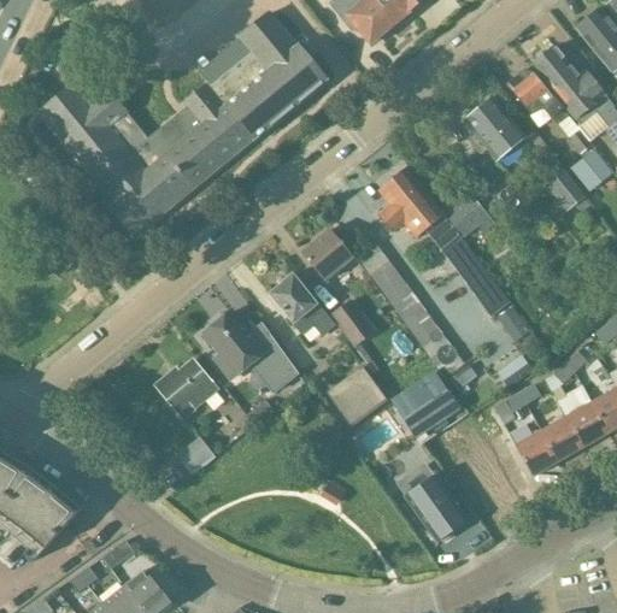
[(334,0),(330,3),(352,29),(356,25),(370,42),(374,39),(380,34),(382,36),(394,25),(392,23),(372,0),(334,0)]
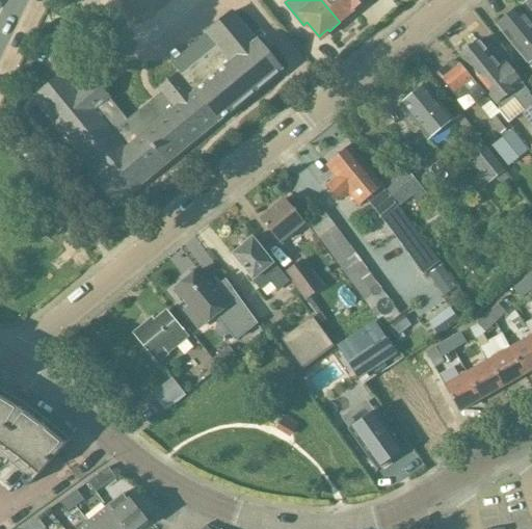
[(321,0),(338,20),(340,22),(351,14),(349,11),(357,4),(360,2),(357,0),(321,0)]
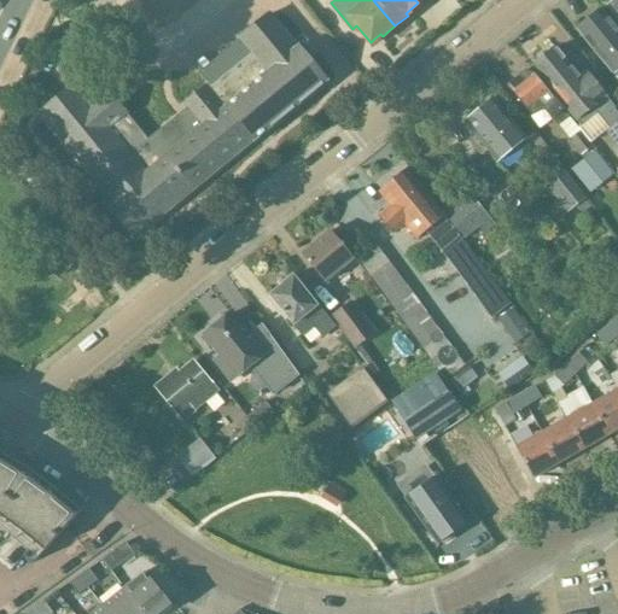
[(617,25),(602,6),(577,27),(617,76),(617,25)]
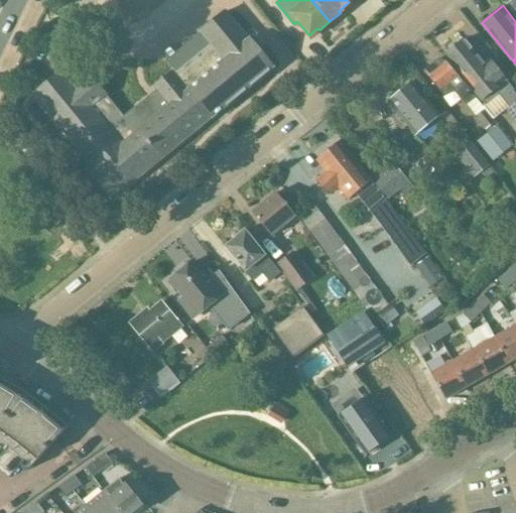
[(89,165),(113,196),(271,63),(226,8),(200,29),(211,42),(175,73),(172,69),(153,85),(156,89),(124,115),(88,73),(74,85),(61,69),(33,92),(92,163),(89,165)]
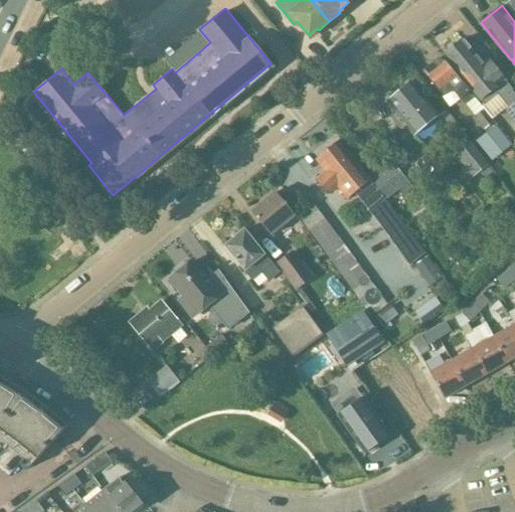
[(514,93),(512,89),(512,88),(506,78),(506,77),(488,56),(483,60),(463,37),(445,52),(466,77),(464,78),(480,100),(481,99),(485,104),(497,94),(507,106),(505,108),(514,121),(514,93)]
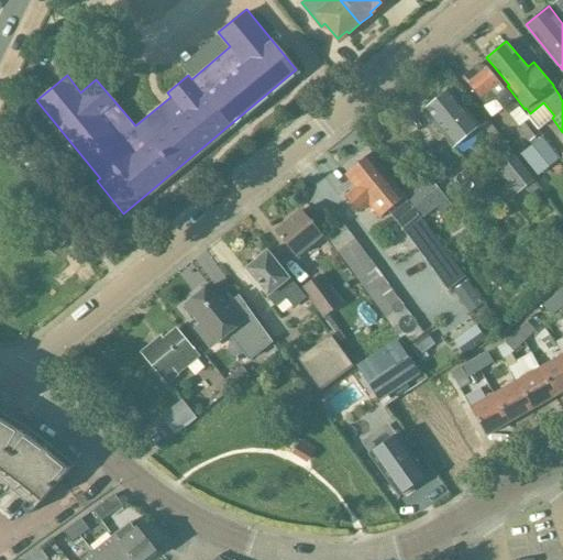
[(509,112),(519,103),(484,59),(464,75),(486,102),(496,95),(509,112)]
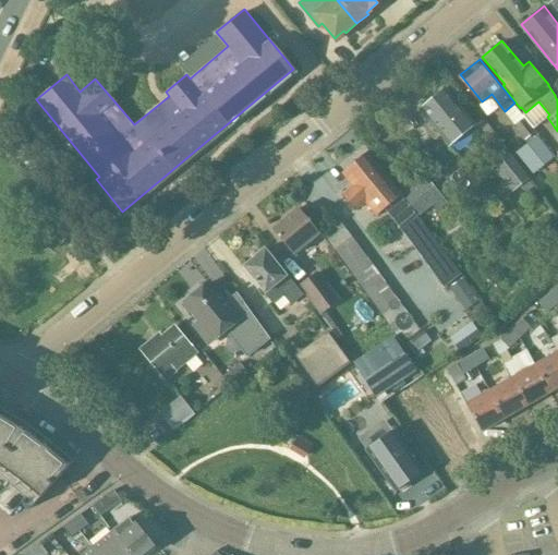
[(420,108),(451,145),(476,123),(446,86),(420,108)]
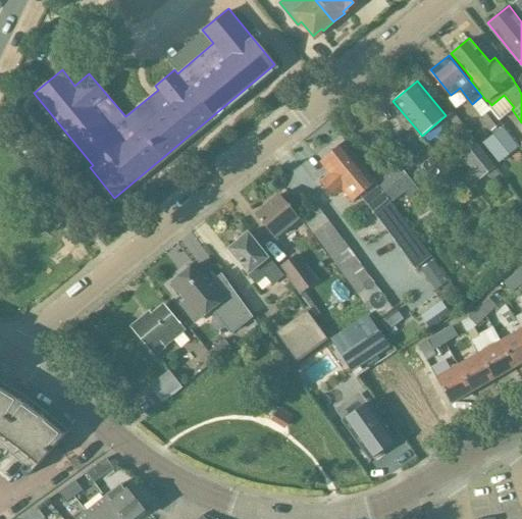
[(480,115),(490,130),(501,121),(490,108),(480,115)]
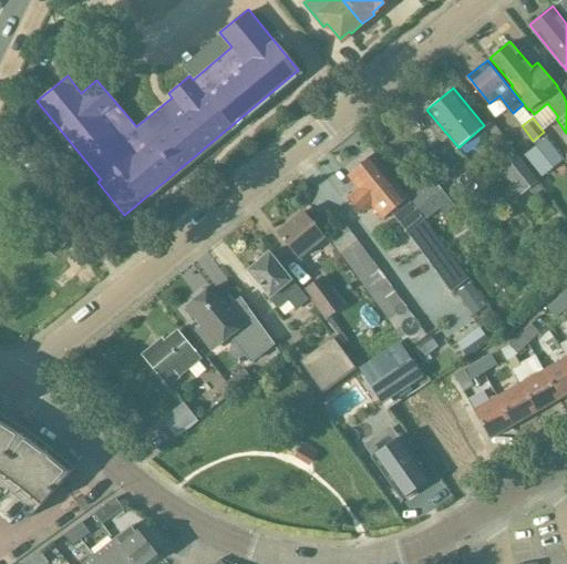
[(556,150),(546,137),(535,146),(545,159),(556,150)]
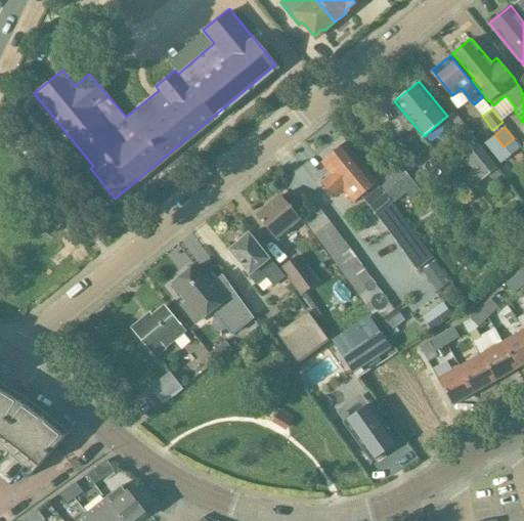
[(462,147),(459,150),(474,170),(472,172),(478,180),(497,166),(475,137),(462,147)]
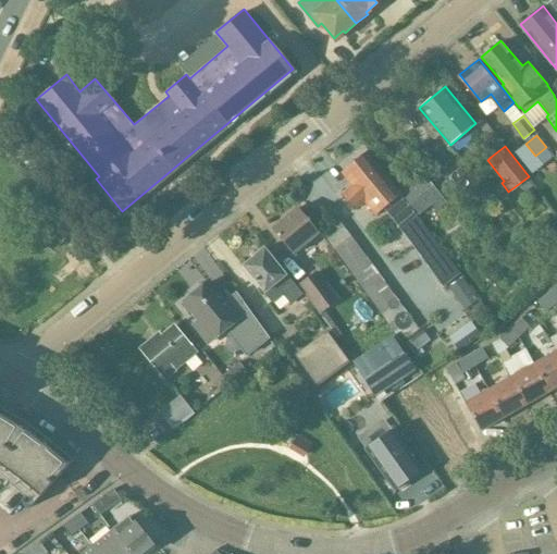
[(367,150),(342,171),(353,184),(343,192),(355,207),(366,199),(376,212),(384,207),(397,224),(415,211),(400,191),(367,150)]
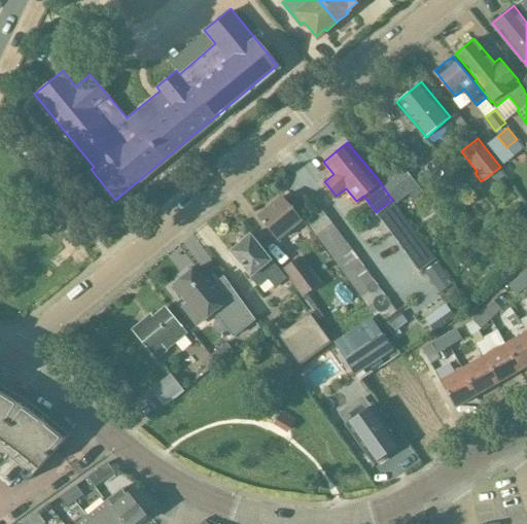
[(379,179),(395,202),(408,191),(413,198),(423,189),(397,159),(387,166),(391,170),(379,179)]
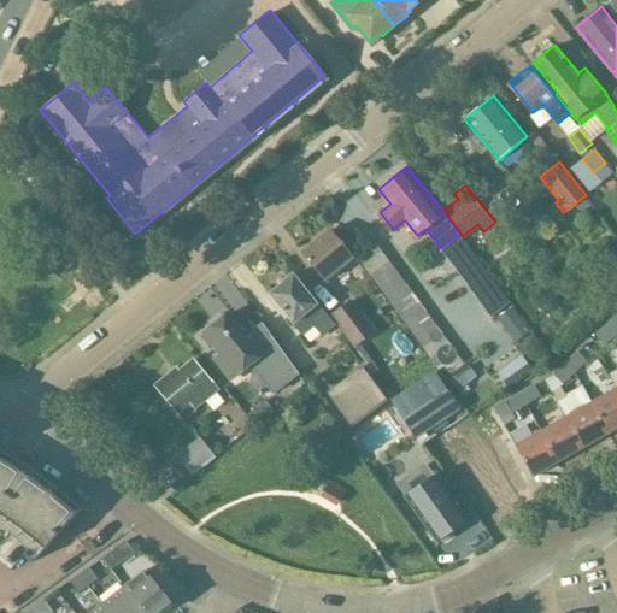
[(352,255),(331,229),(303,252),(324,278),(352,255)]
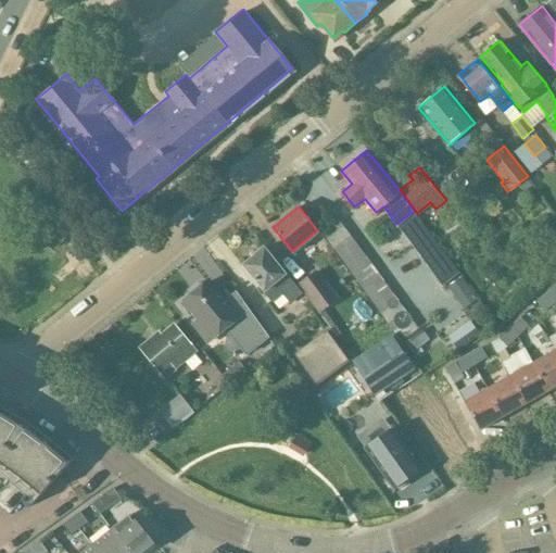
[(414,211),(396,224),(441,283),(457,269),(415,212),(414,211)]
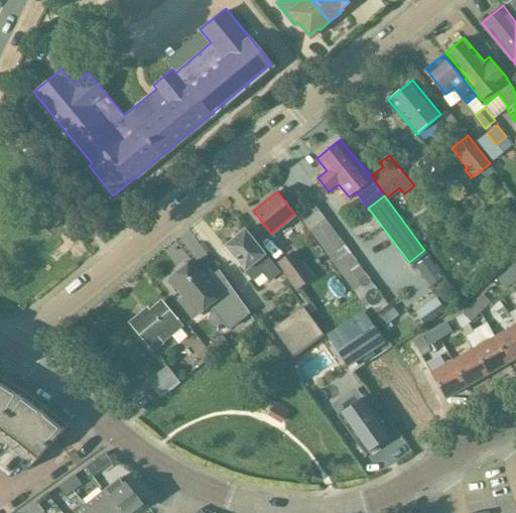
[(312,200),(296,212),(371,315),(374,312),(388,303),(312,200)]
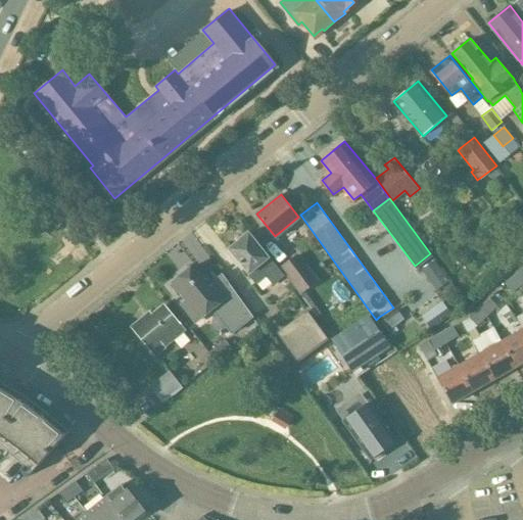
[(240,238),(230,247),(256,280),(266,273),(268,274),(270,278),(274,282),(283,274),(280,270),(248,231),(240,237),(240,238)]
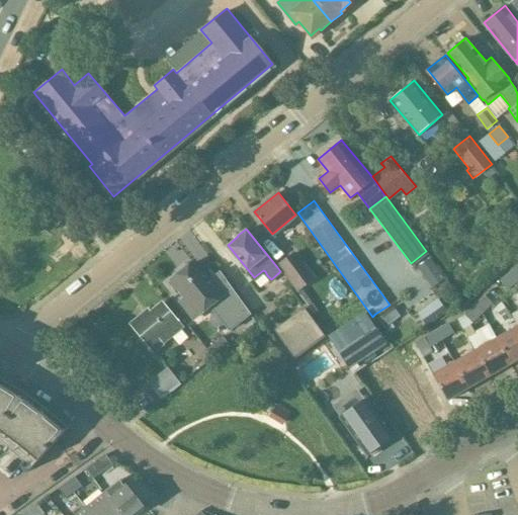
[(277,263),(297,290),(315,277),(295,250),(277,263)]
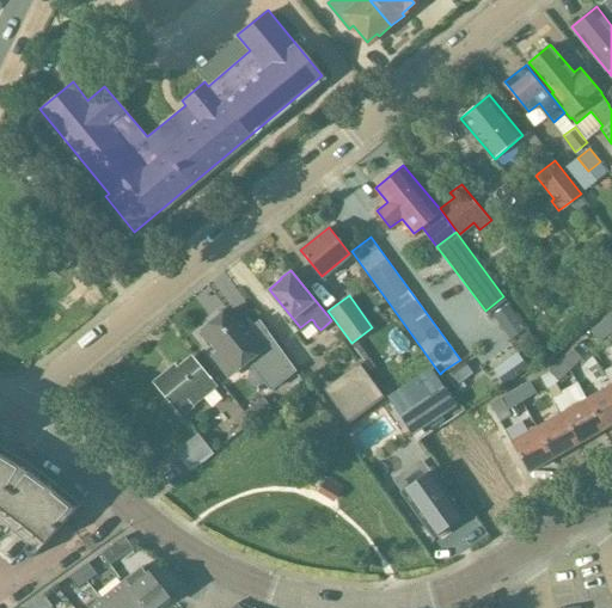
[(228,308),(202,329),(219,350),(213,354),(228,375),(248,360),(270,388),(294,370),(268,332),(255,342),(228,308)]
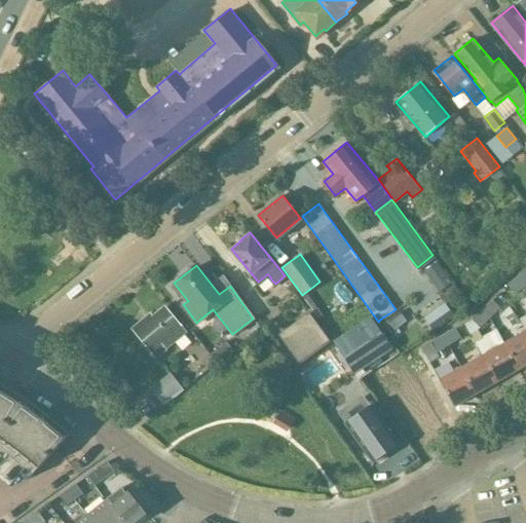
[(516,293),(525,283),(525,281),(519,273),(508,284),(516,293)]
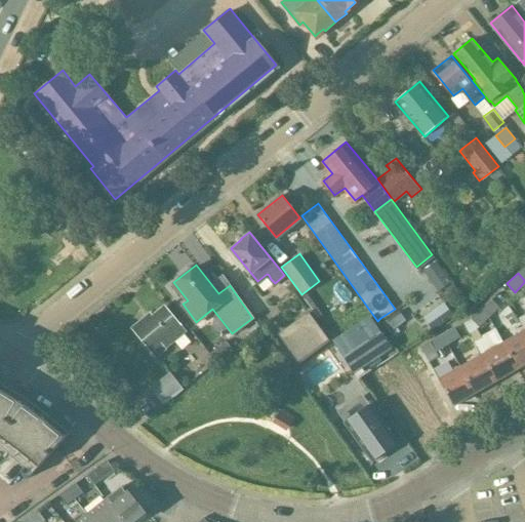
[(500,306),(491,297),(481,307),(489,315),(490,315),(500,306)]
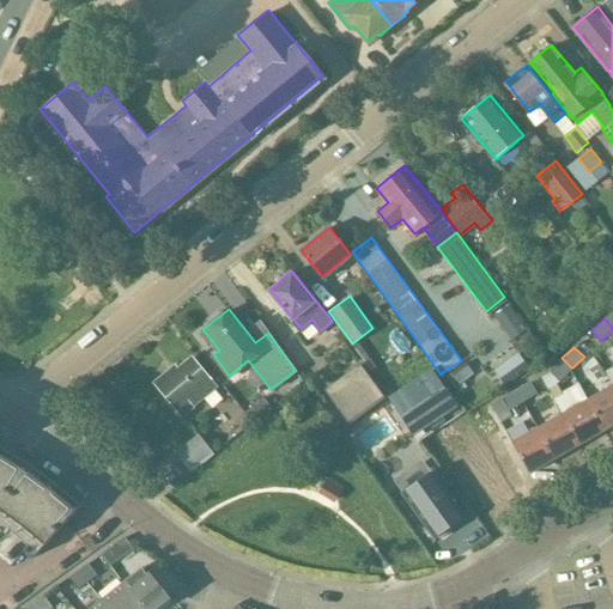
[(492,366),(503,383),(528,367),(517,351),(492,366)]
